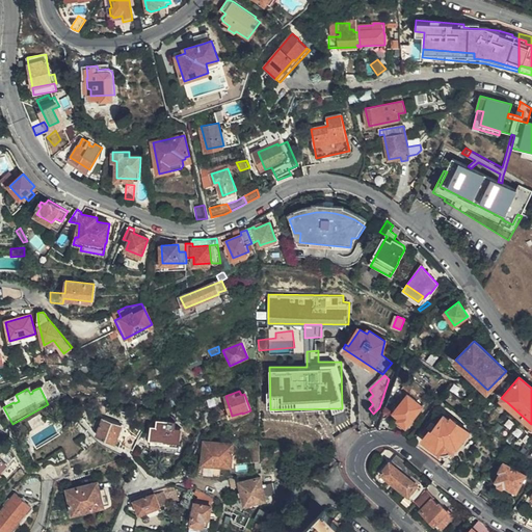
[(405,425),(422,405),(408,394),(394,411),(399,415),(397,418),(405,425)]
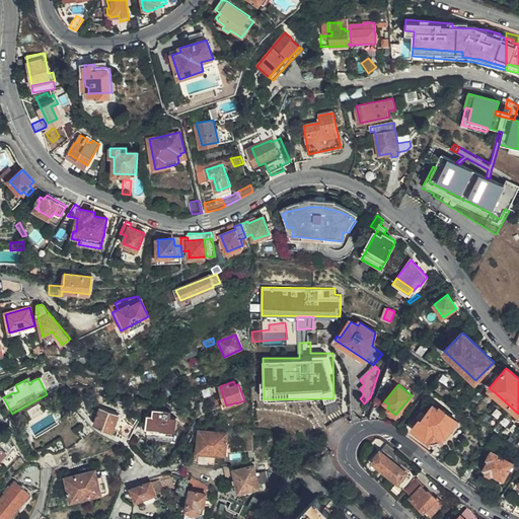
[(381,410),(372,405),(368,417),(373,419),(377,420),(381,410)]
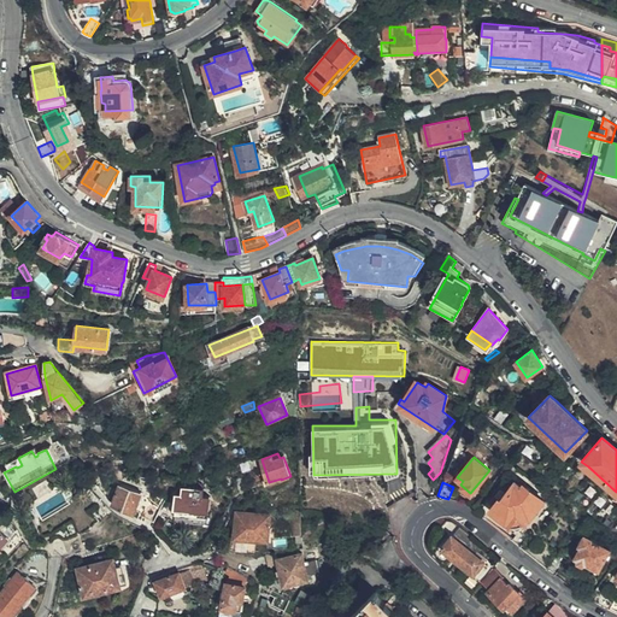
[(522,527),(542,501),(523,485),(521,487),(516,482),(503,498),(501,499),(499,499),(491,510),(510,526),(511,526),(513,528),(522,527)]
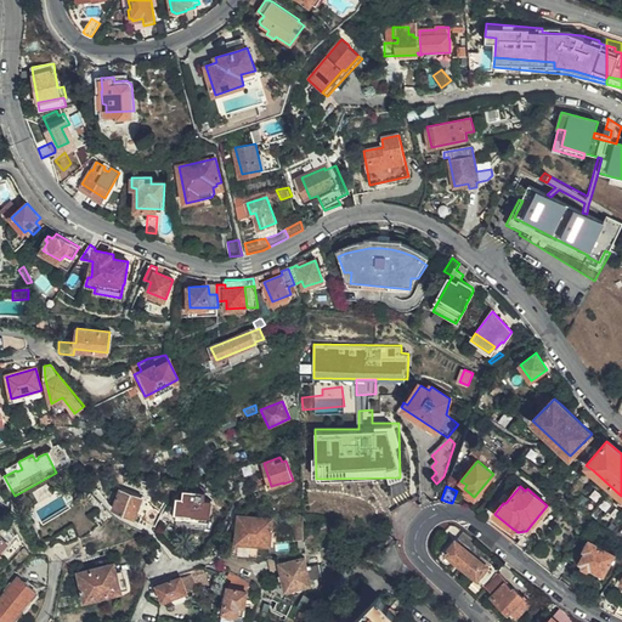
[(120,491),(114,509),(135,518),(142,499),(120,491)]
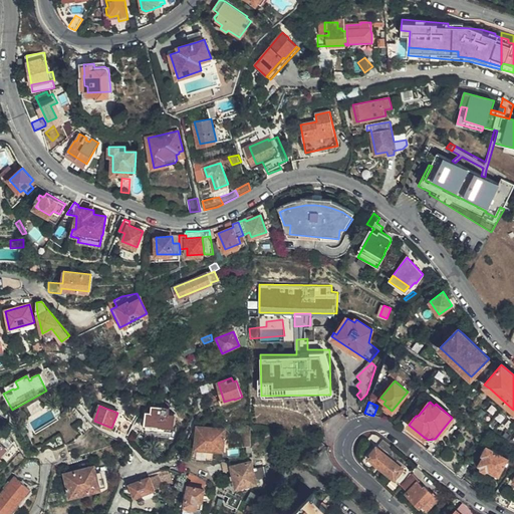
[(170,414),(170,409),(154,408),(154,413),(148,413),(147,419),(144,419),(144,428),(147,429),(147,430),(173,432),(173,431),(177,431),(177,422),(175,422),(175,414),(170,414)]
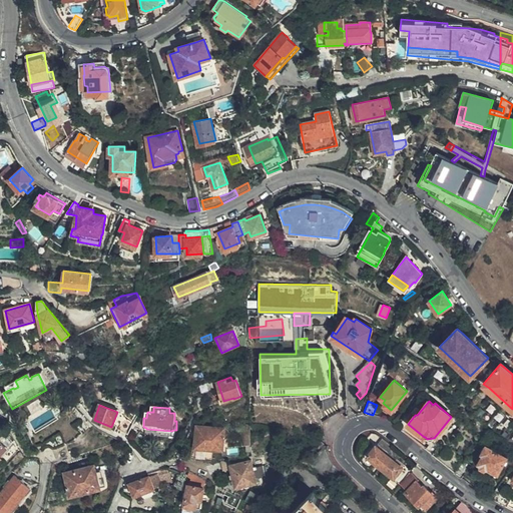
[(126,434),(130,426),(122,422),(119,431),(126,434)]
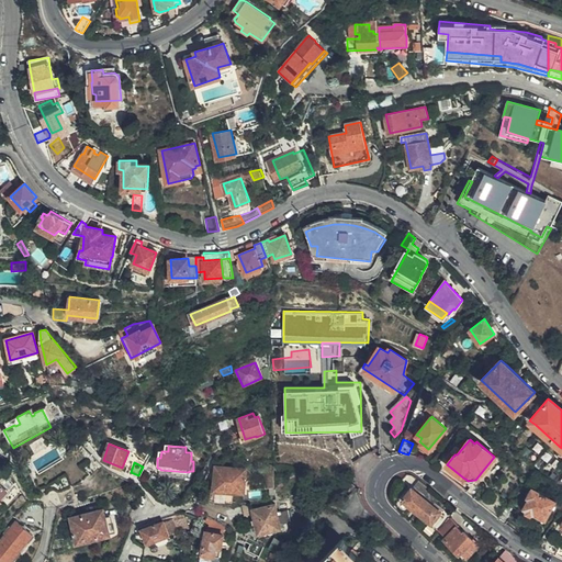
[(276,489),(274,467),(266,467),(267,490),(276,489)]
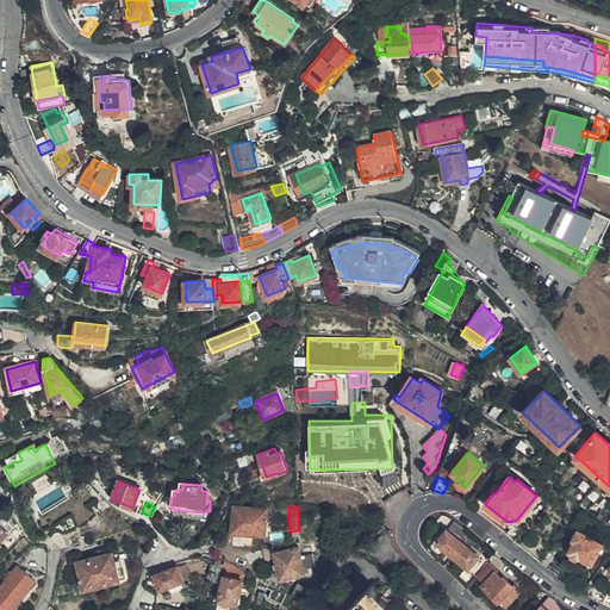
[(266,534),(268,510),(235,508),(234,531),(266,534)]
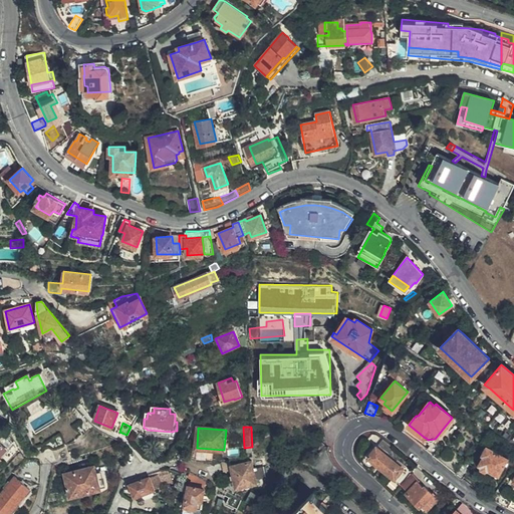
[(0,456),(14,443),(9,432),(0,440),(0,456)]
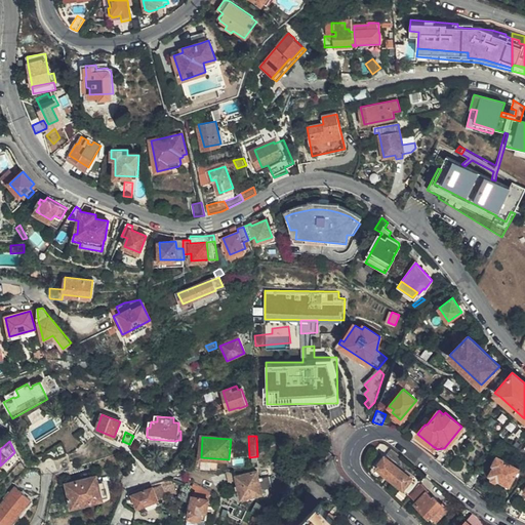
[(402,457),(391,449),(387,454),(397,462),(400,459),(402,457)]
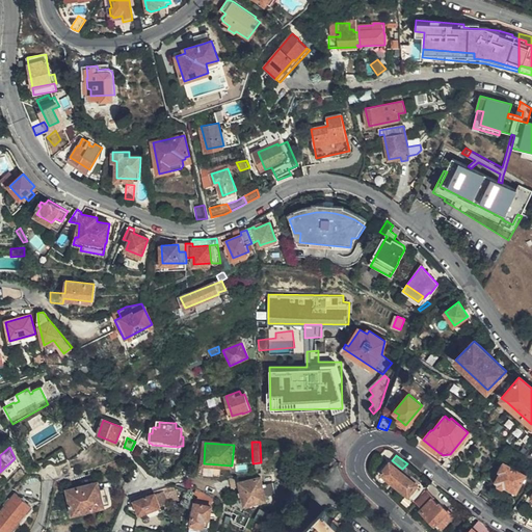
[(459,459),(449,473),(456,478),(466,464),(459,459)]
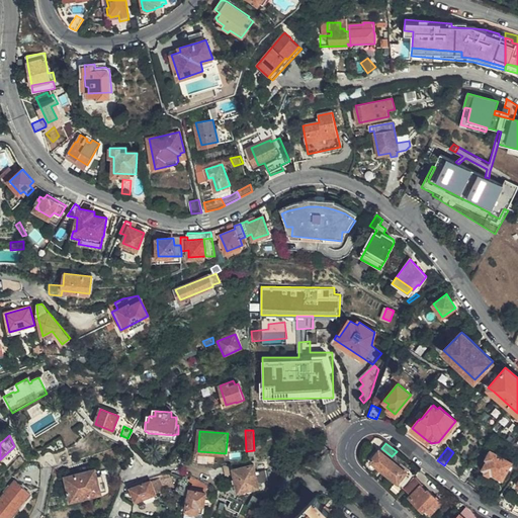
[(371,459),(384,470),(393,460),(379,449),(371,459)]
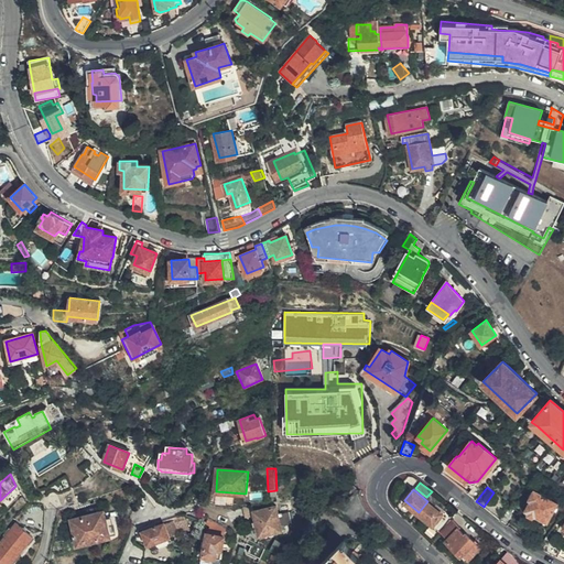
[(546,520),(556,502),(540,492),(533,489),(529,498),(532,500),(527,510),(528,513),(532,516),(537,514),(546,520)]
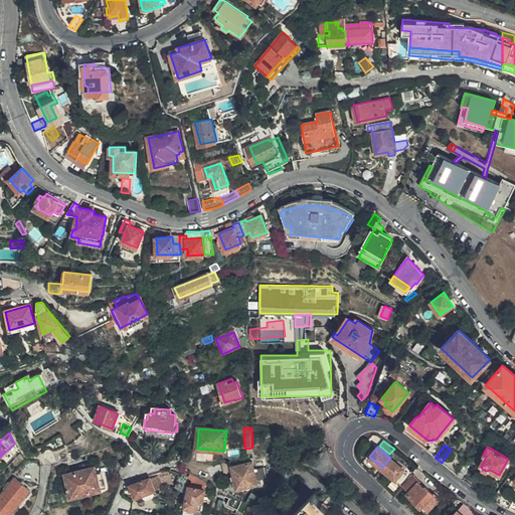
[(410,462),(402,455),(401,457),(396,463),(390,458),(382,468),(402,486),(412,473),(405,468),(410,462)]
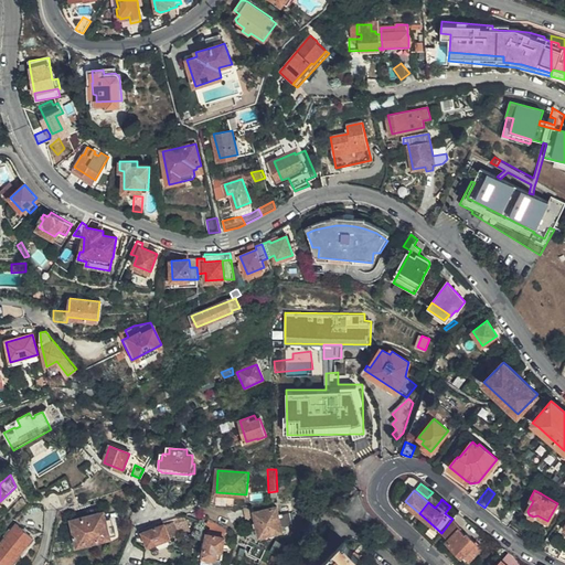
[(512,505),(500,520),(508,526),(519,512),(512,505)]
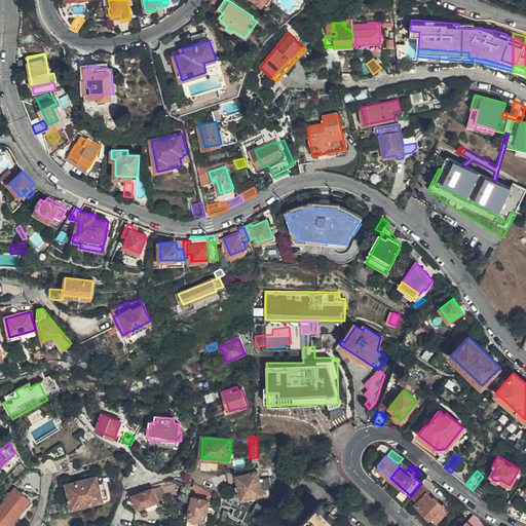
[(235,472),(228,474),(229,476),(225,477),(227,484),(237,482),(237,479),(235,472)]
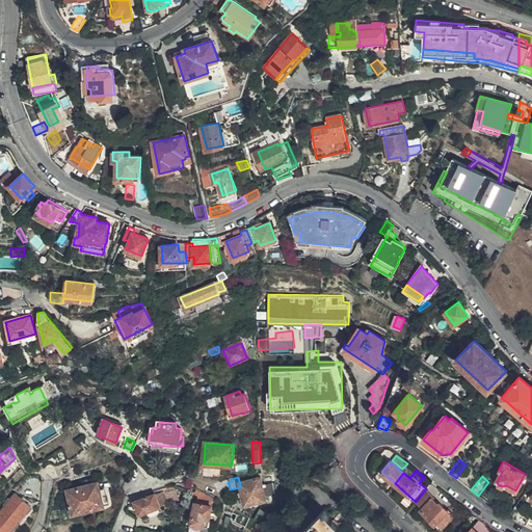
[(240,484),(240,487),(245,505),(266,501),(265,496),(263,487),(261,480),(240,484)]
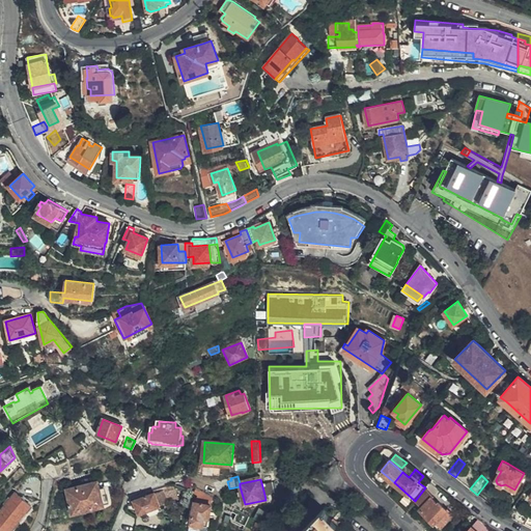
[(104,505),(100,491),(96,482),(67,492),(74,514),(104,505)]
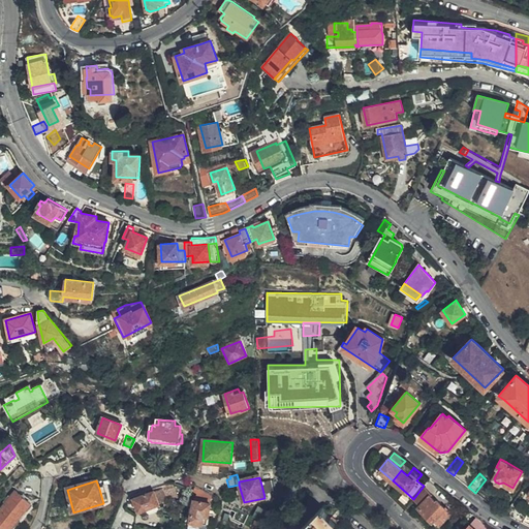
[(274,480),(261,485),(263,493),(277,490),(274,480)]
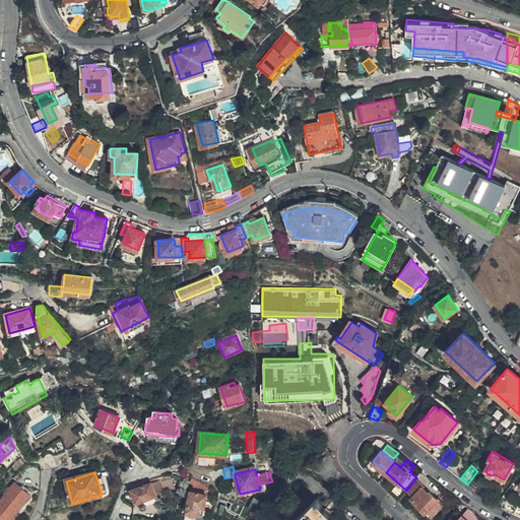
[(98,480),(102,495),(107,494),(103,478),(98,480)]
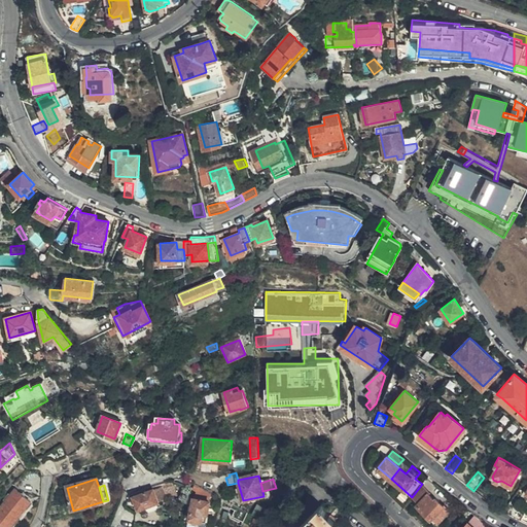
[(159,502),(155,494),(170,489),(169,485),(134,498),(138,510),(159,502)]
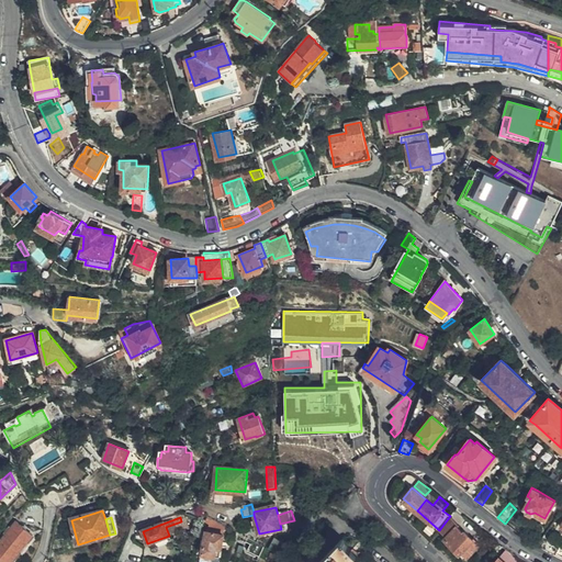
[(479,543),(474,539),(473,541),(463,530),(461,532),(454,526),(457,523),(452,519),(444,527),(449,534),(444,538),(464,559),(479,543)]
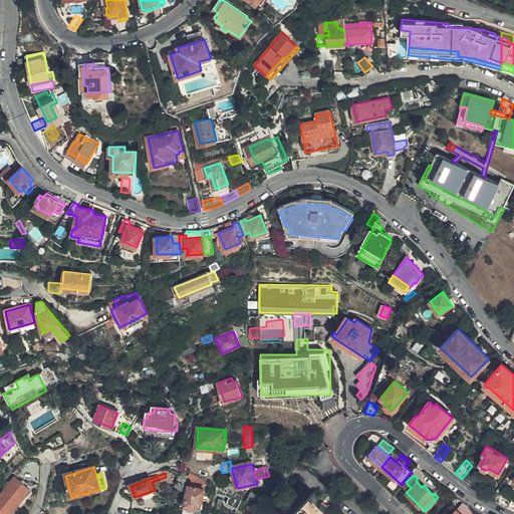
[(10,513),(29,491),(15,479),(0,496),(0,513),(10,513)]
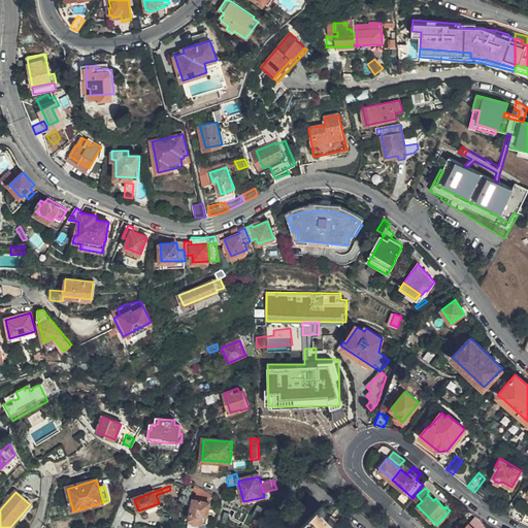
[(343,527),(323,506),(325,504),(316,495),(281,527),(343,527)]
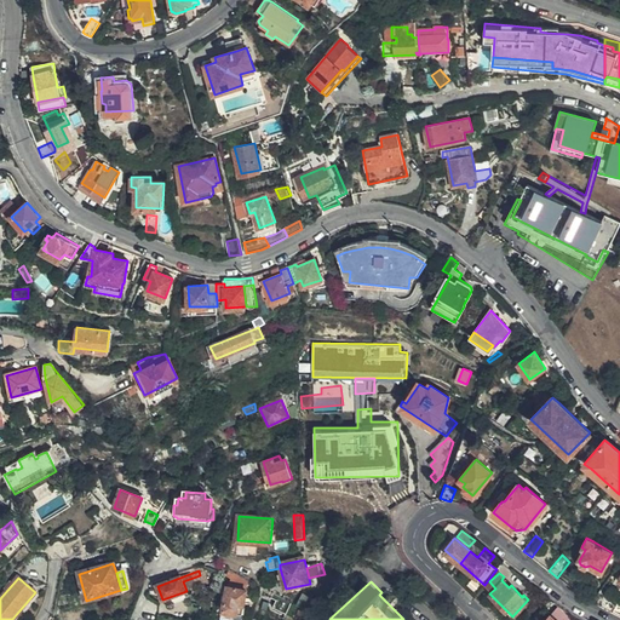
[(242,615),(246,593),(246,592),(228,589),(223,612),(242,615)]
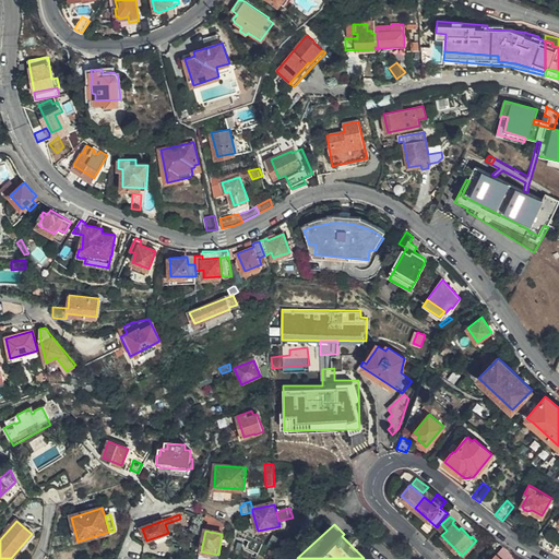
[(250,539),(246,548),(258,555),(262,545),(250,539)]
